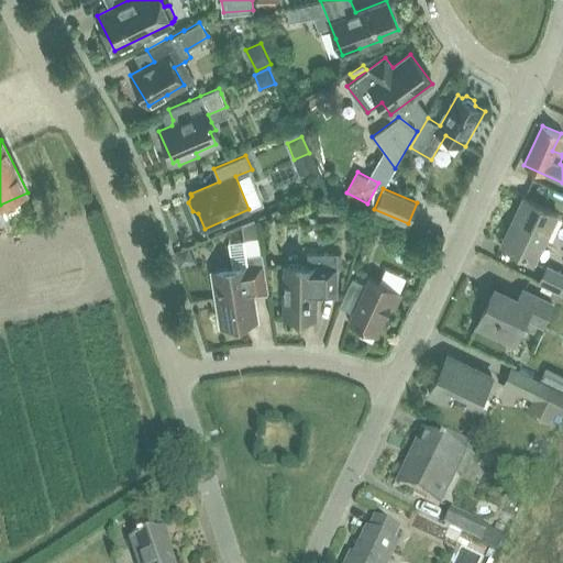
[(532,260),(555,212),(543,207),(525,197),(515,214),(519,217),(505,246),(532,260)]
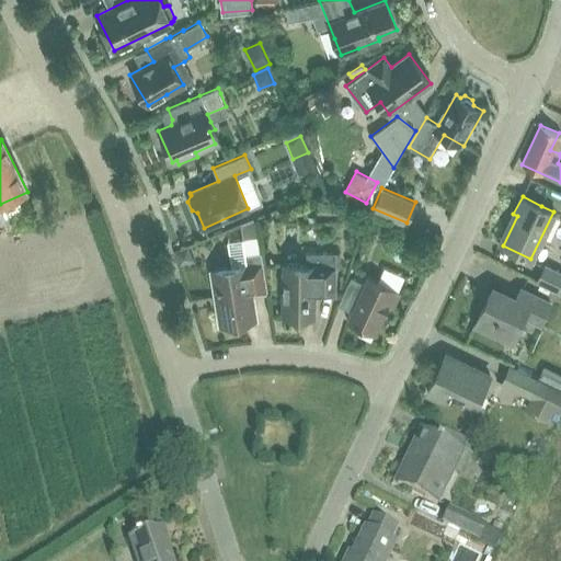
[(370,231),(386,232),(387,220),(371,219),(370,231)]
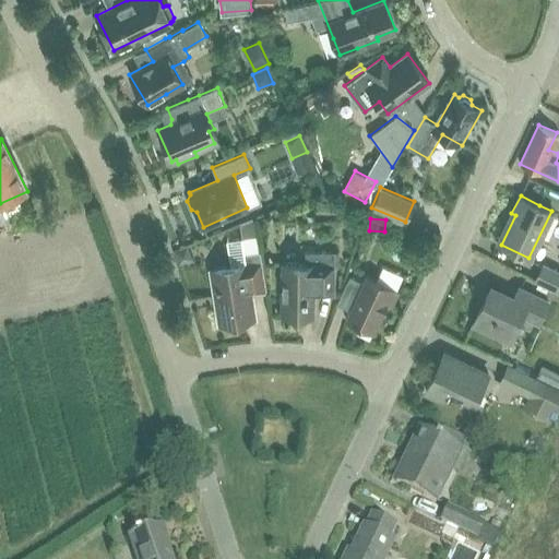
[(232,266),(211,270),(219,323),(254,317),(251,295),(266,292),(260,250),(245,252),(242,237),(227,239),(232,266)]
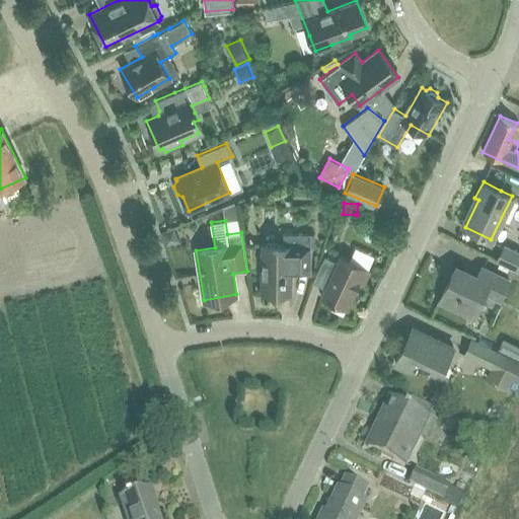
[(263,264),(262,271),(262,291),(291,292),(291,272),(310,273),(310,233),(283,232),(283,244),(263,244),(263,251),(260,253),(260,262),(263,264)]
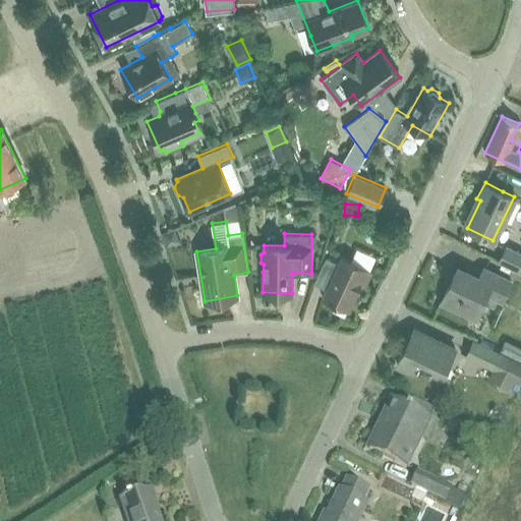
[(520,252),(506,245),(499,261),(520,270),(520,252)]
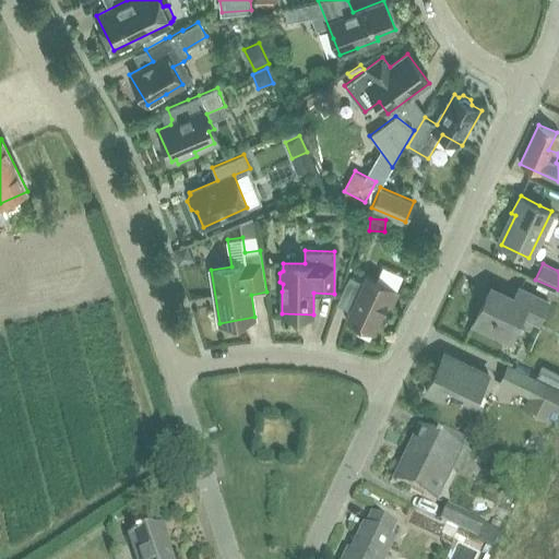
[(349,275),(336,302),(349,309),(345,319),(356,323),(356,324),(375,333),(388,305),(392,307),(402,284),(397,290),(366,275),(363,282),(349,275)]
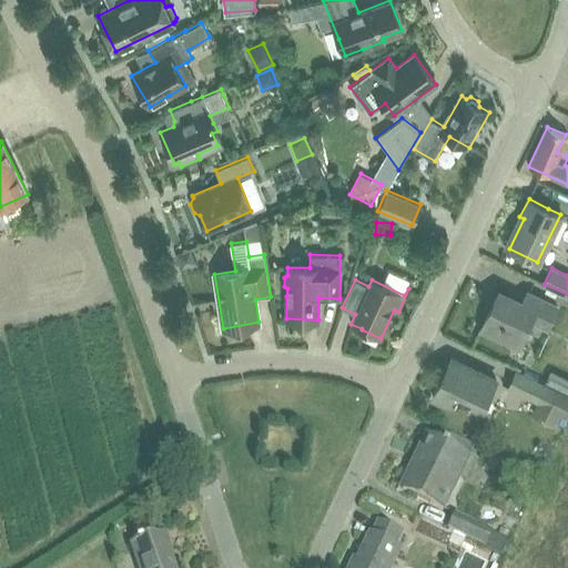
[(557,306),(547,302),(527,291),(520,304),(497,293),(480,328),(518,346),(530,322),(546,328),(557,306)]
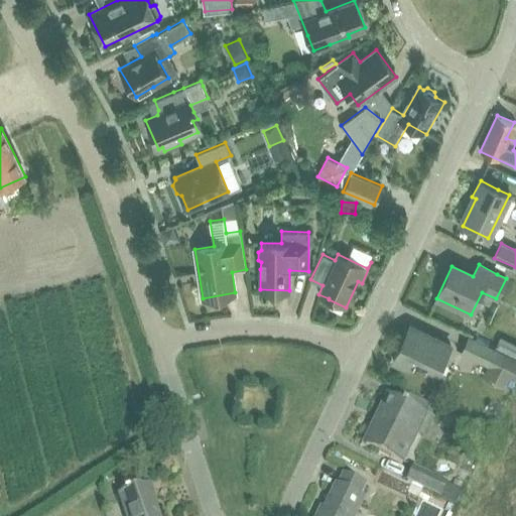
[(393,361),(411,369),(422,375),(429,360),(440,366),(450,346),(409,326),(393,361)]
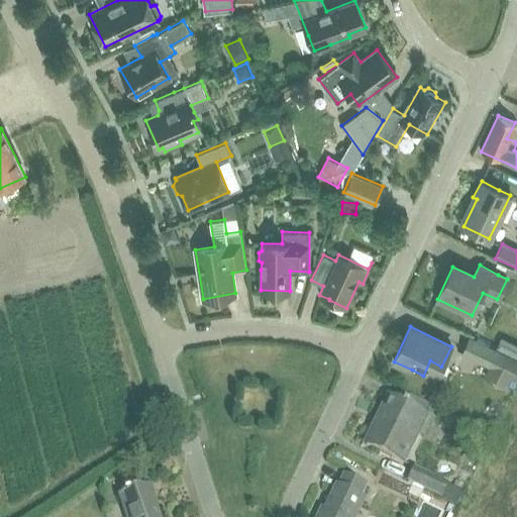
[(496,348),(516,357),(516,343),(502,336),(496,348)]
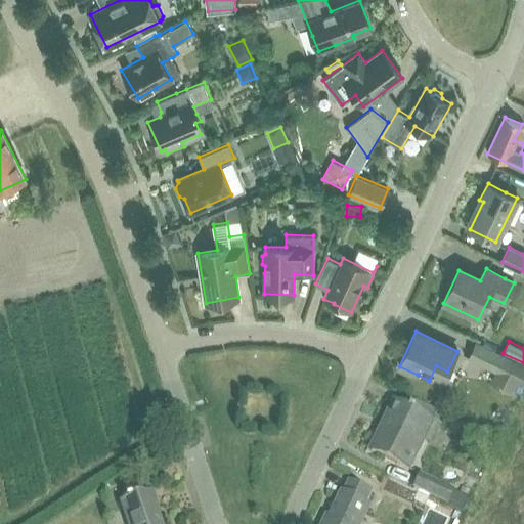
[(517,381),(523,384),(523,364),(477,343),(470,358),(496,370),(490,383),(512,392),(517,381)]
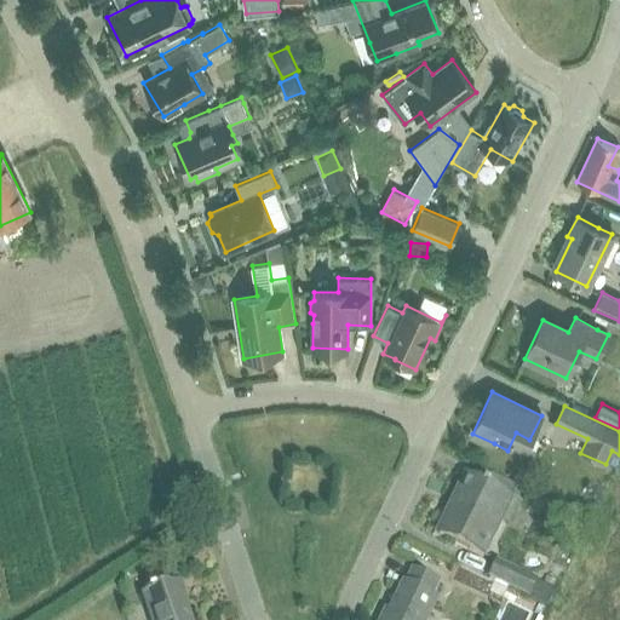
[(438,537),(460,547),(483,558),(492,541),(486,539),(505,500),(510,501),(516,488),(491,476),(484,489),(466,481),(438,537)]
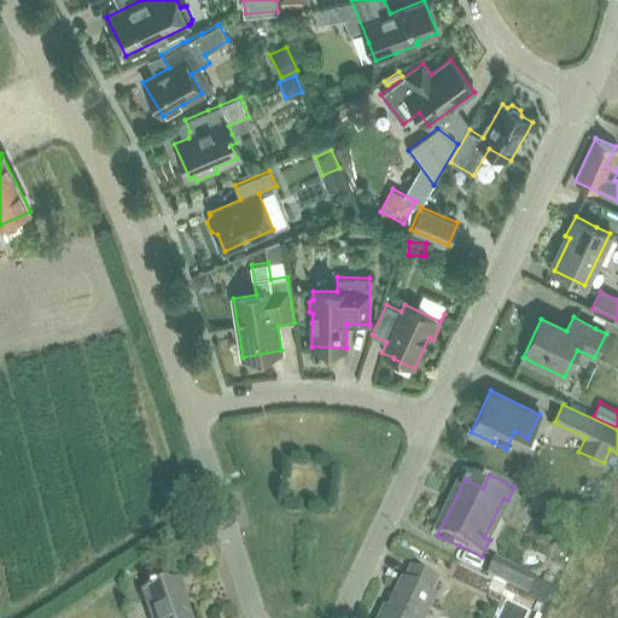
[(565,531),(579,538),(586,526),(571,518),(565,531)]
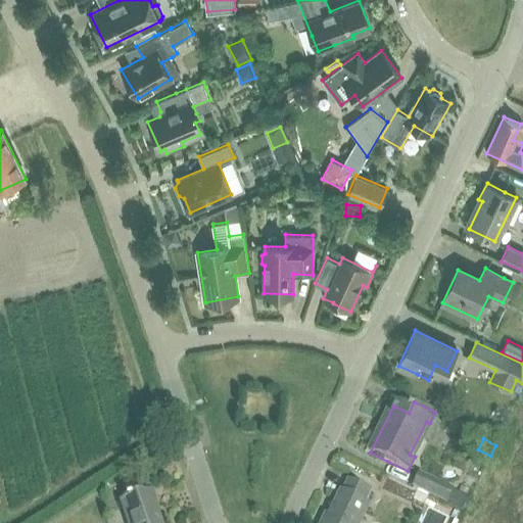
[(427,496),(429,497),(445,506),(445,505),(460,512),(466,498),(419,476),(413,490),(415,491),(427,496)]
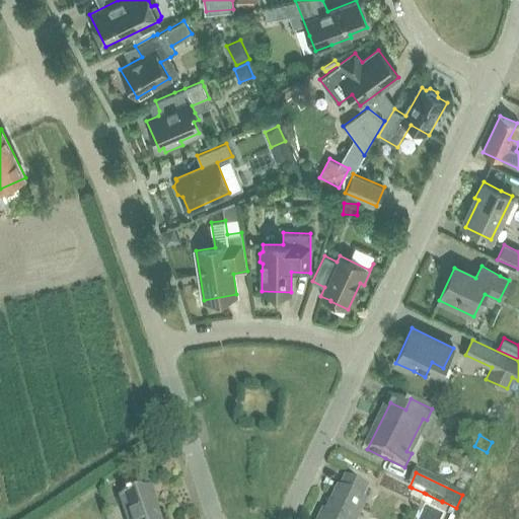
[(383,473),(378,486),(418,505),(424,493),(412,488),(410,487),(383,473)]
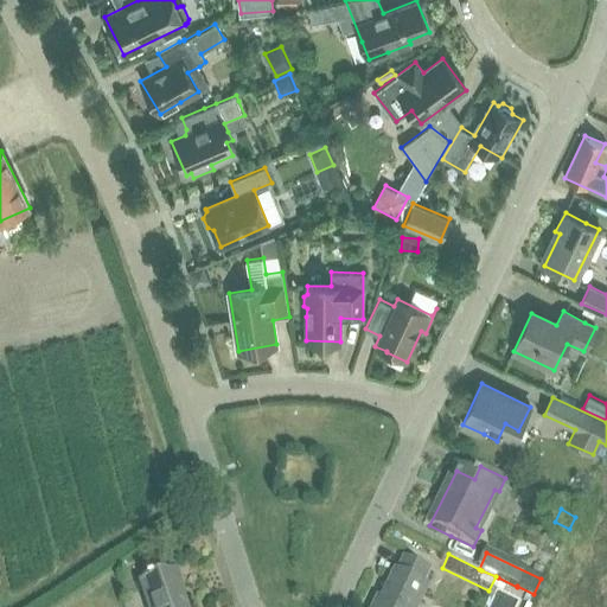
[(374,606),(419,606),(428,589),(422,587),(429,573),(425,570),(403,561),(397,575),(395,574),(379,606),(375,606),(374,606)]
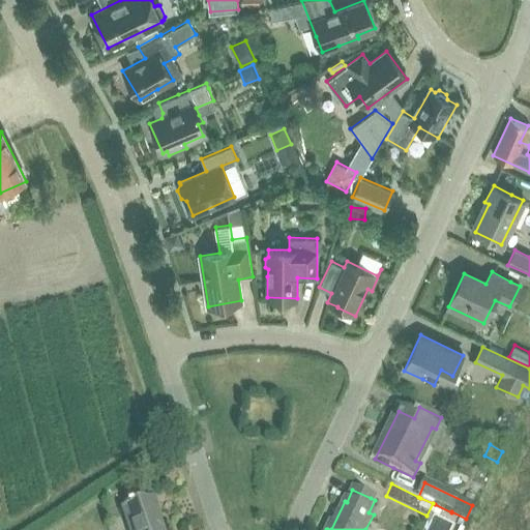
[(129,529),(163,529),(153,501),(123,511),(129,529)]
